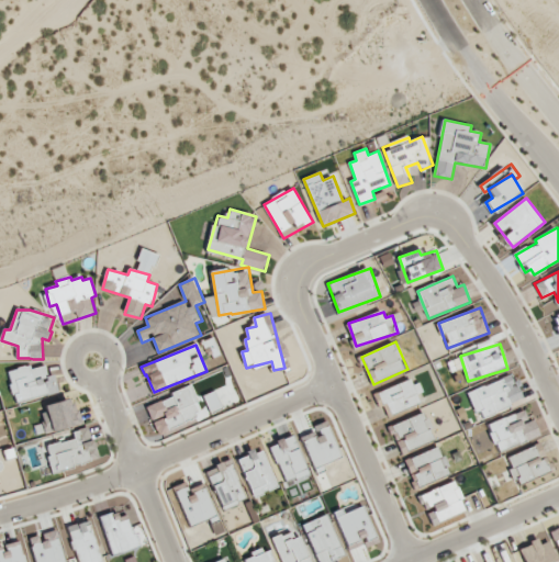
[(9,372),(17,403),(60,392),(55,373),(49,375),(46,362),(9,372)]
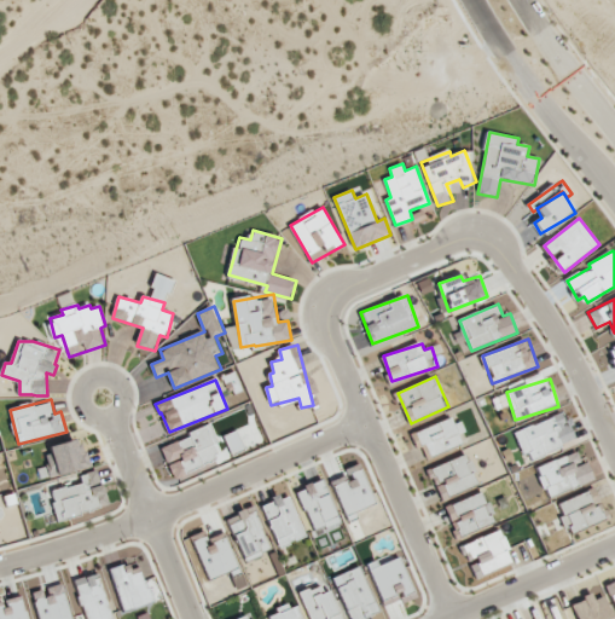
[(516,432),(527,461),(576,440),(566,412),(516,432)]
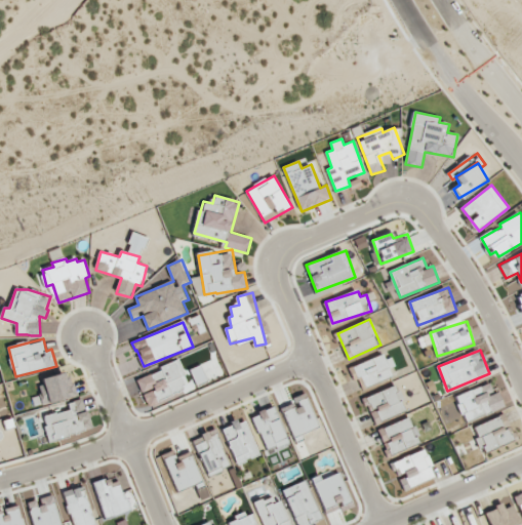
[(354,367),(363,391),(394,376),(391,369),(395,367),(388,352),(354,367)]
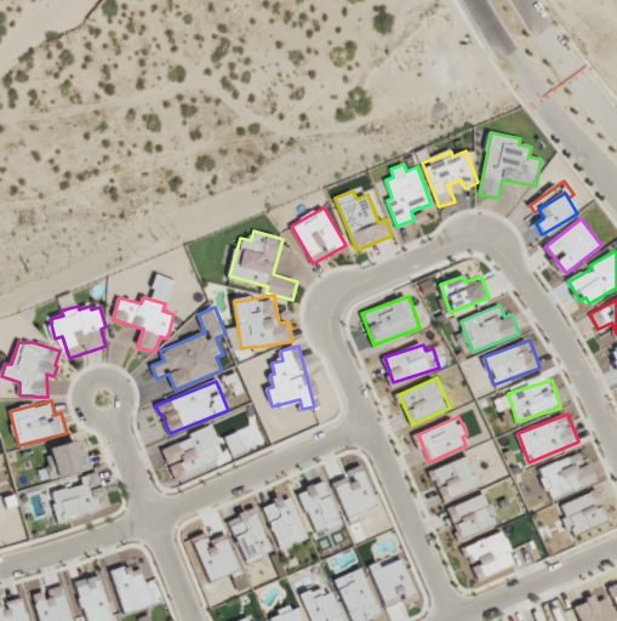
[(190,434),(192,438),(164,450),(175,478),(222,459),(216,444),(220,442),(213,425),(190,434)]
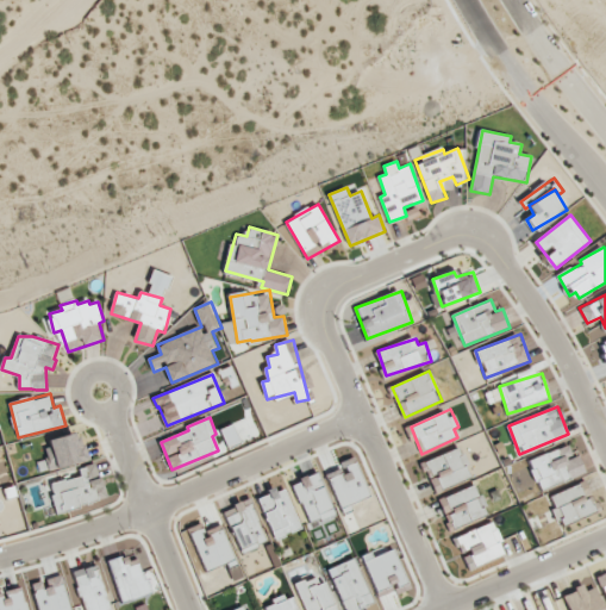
[(45,441),(54,470),(89,460),(82,431),(45,441)]
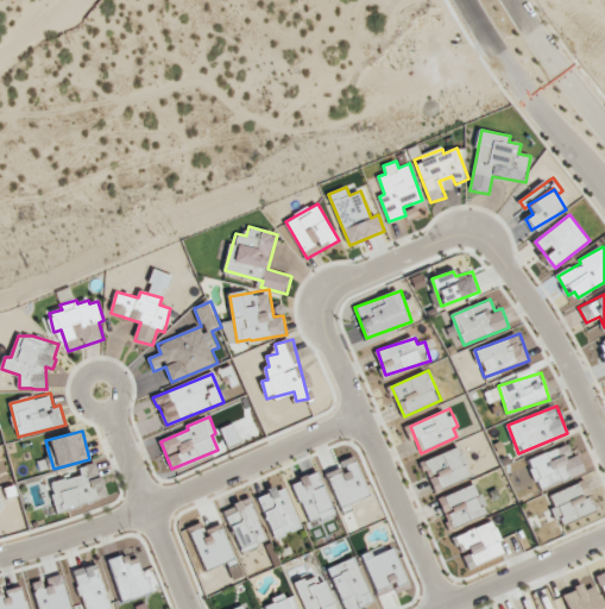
[(528,459),(539,489),(586,473),(579,454),(573,457),(569,445),(528,459)]
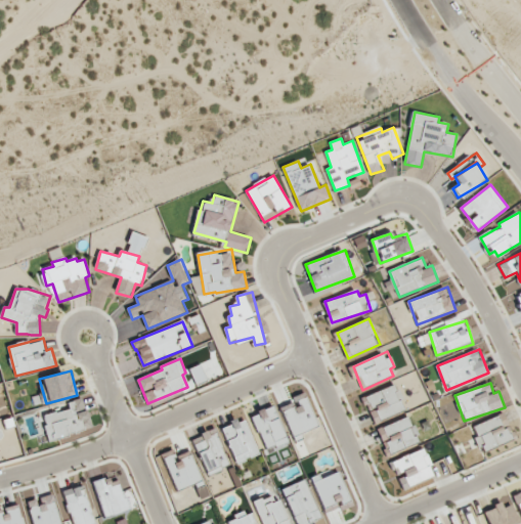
[(407,410),(397,384),(365,397),(376,423),(407,410)]
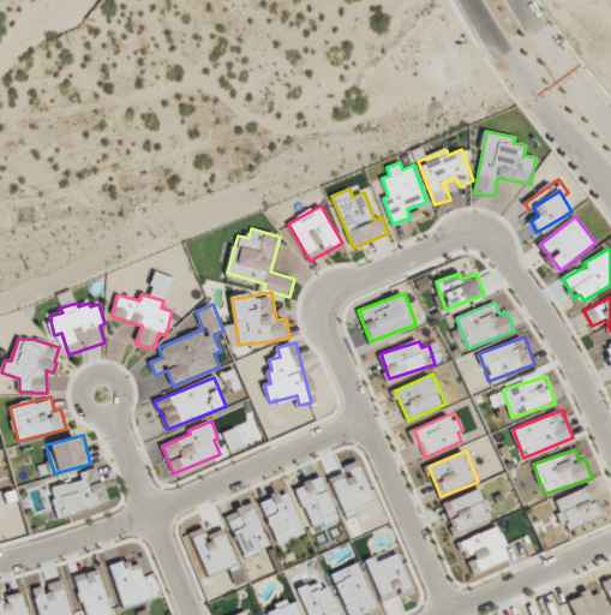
[(346,515),(376,502),(359,460),(345,466),(347,471),(330,478),(346,515)]
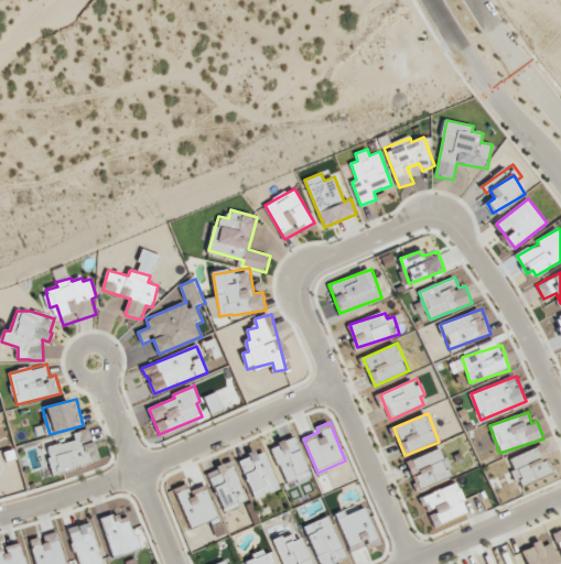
[(53,473),(99,461),(92,429),(75,433),(76,440),(46,447),(53,473)]
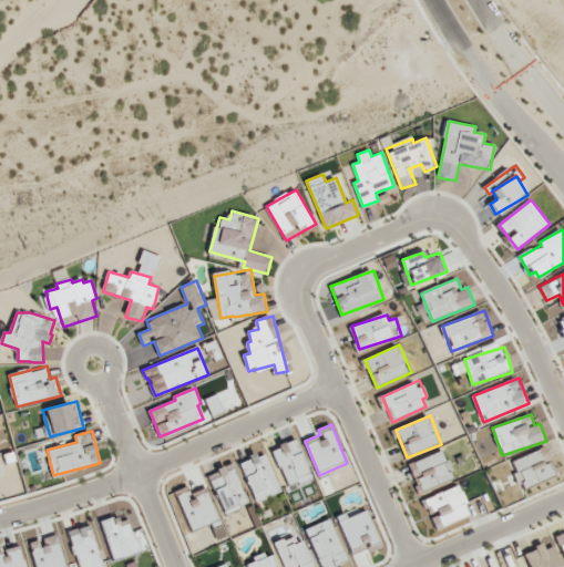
[(273,450),(289,486),(314,475),(297,439),(273,450)]
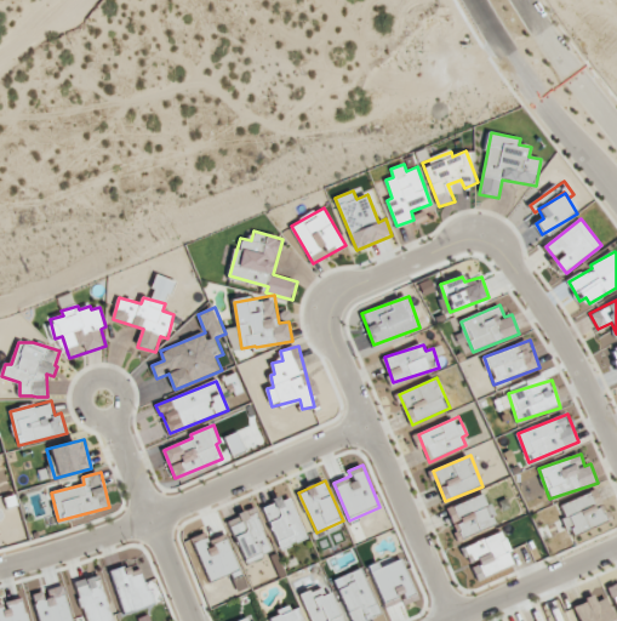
[(609,520),(598,490),(560,505),(571,534),(609,520)]
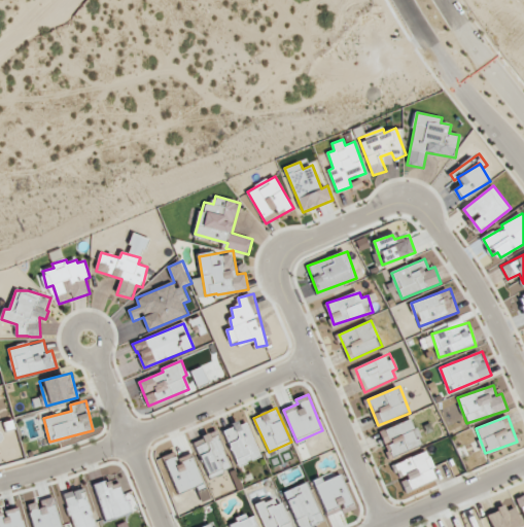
[(423,444),(414,419),(381,431),(390,456),(423,444)]
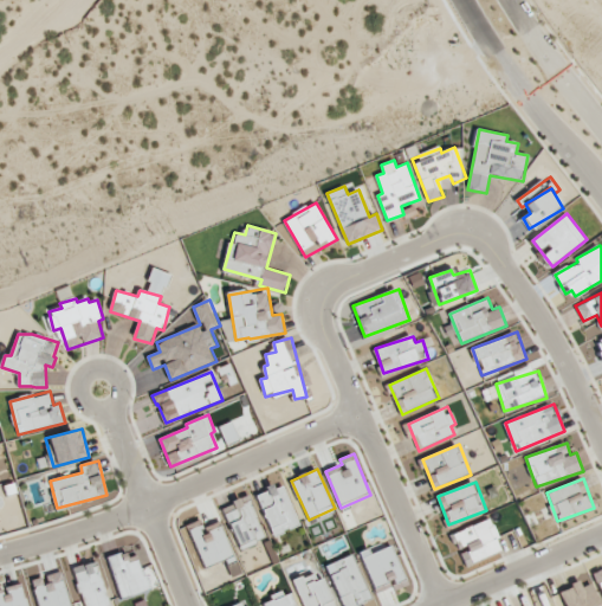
[(269,491),(258,495),(273,535),(301,524),(284,483),(267,489),(269,491)]
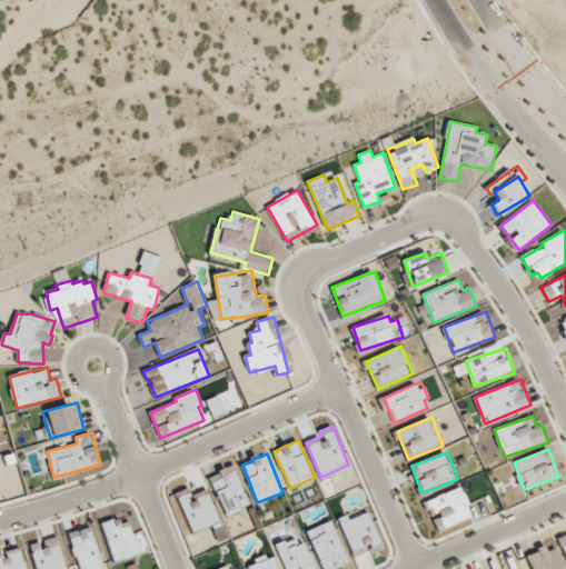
[(228,516),(251,505),(234,466),(209,477),(228,516)]
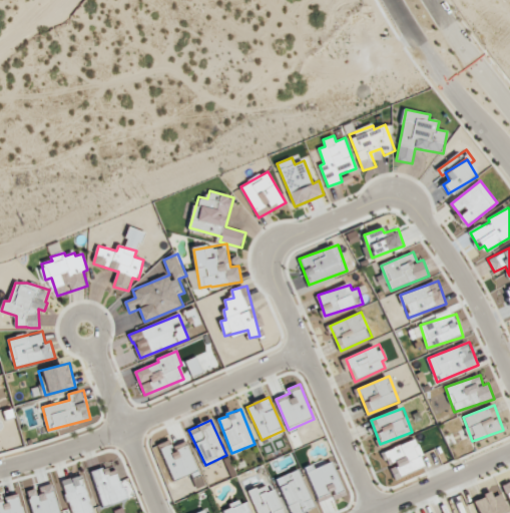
[(186,441),(174,447),(170,440),(158,445),(174,480),(199,469),(186,441)]
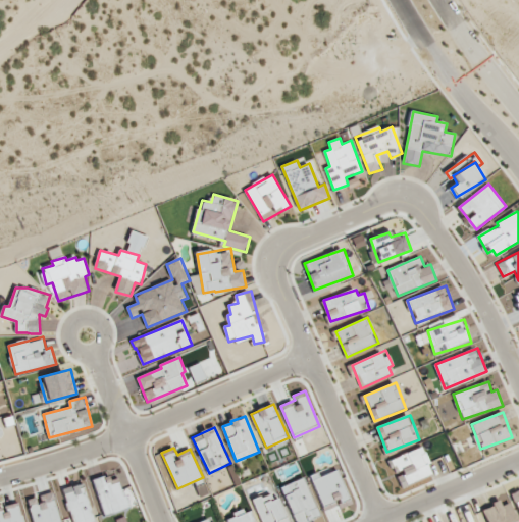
[(391,459),(396,475),(398,474),(402,485),(434,475),(425,448),(391,459)]
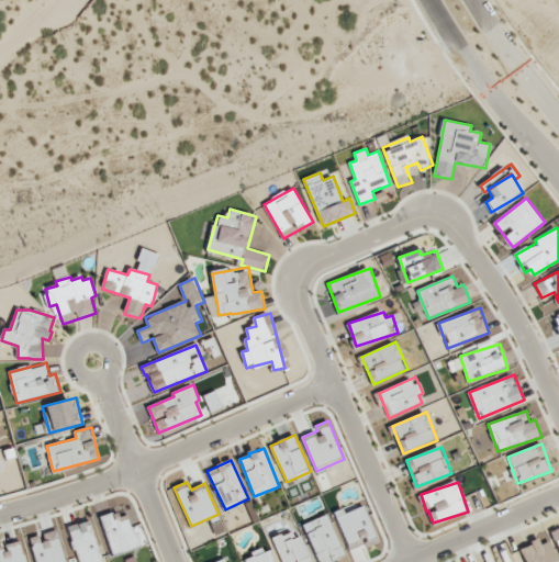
[(336,512),(350,550),(378,540),(366,506),(345,513),(344,508),(336,512)]
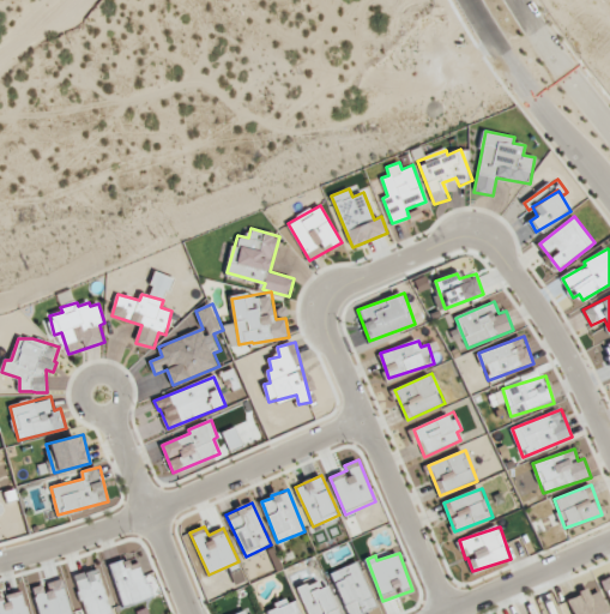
[(109,566),(125,607),(155,596),(142,561),(132,565),(128,558),(109,566)]
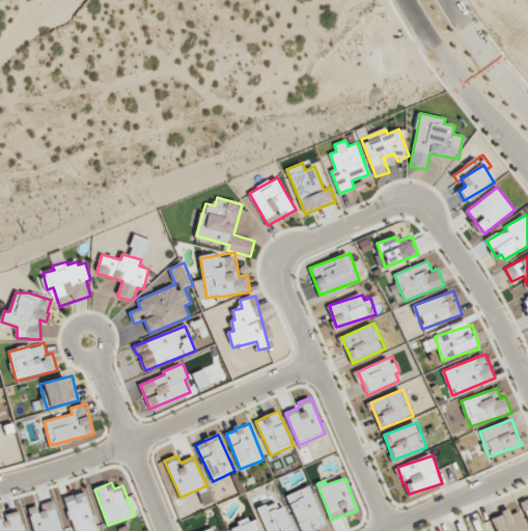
[(311,530),(327,524),(310,485),(292,494),(296,502),(290,504),(302,530),(311,530)]
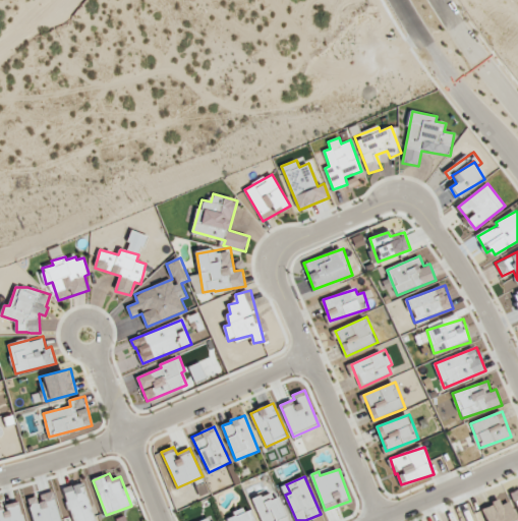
[(288,520),(276,490),(253,500),(263,520),(288,520)]
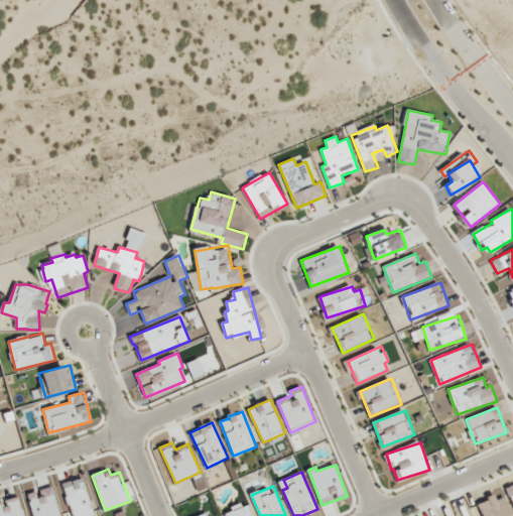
[(33,515),(60,515),(53,487),(28,494),(33,515)]
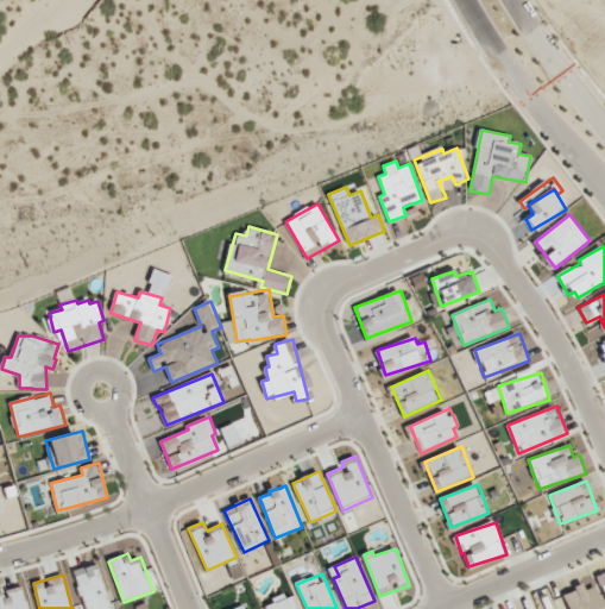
[(563,594),(569,608),(604,608),(604,606),(596,585),(586,589),(584,585),(563,594)]
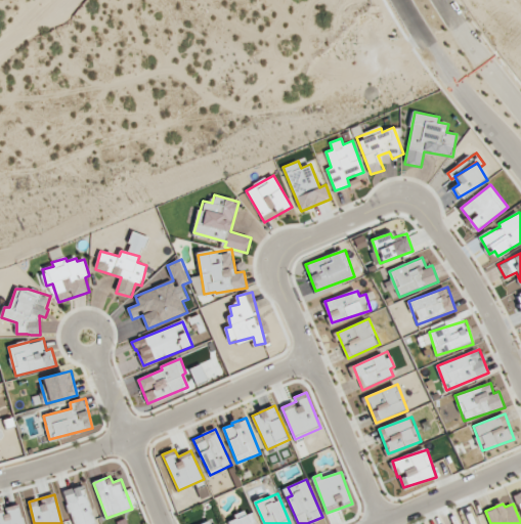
[(0,509),(0,523),(24,523),(19,505),(0,509)]
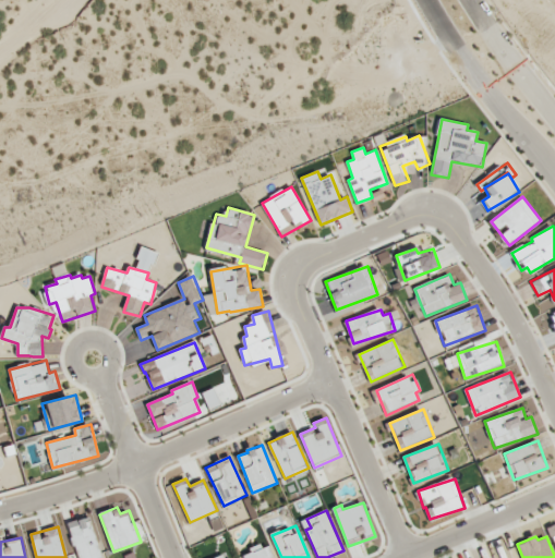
[(243,555),(244,557),(274,557),(268,544),(243,555)]
